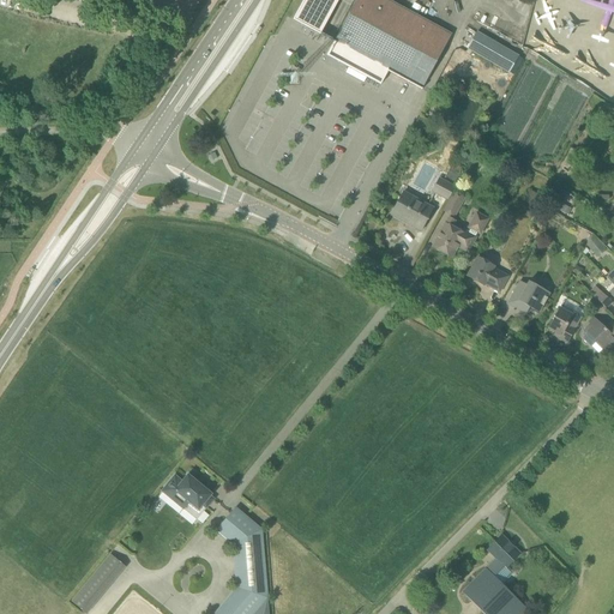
[(421,90),(451,35),(386,0),(304,0),(293,20),(320,35),(338,0),(356,0),(333,43),(345,49),(337,62),(379,85),(387,72),(421,90)]
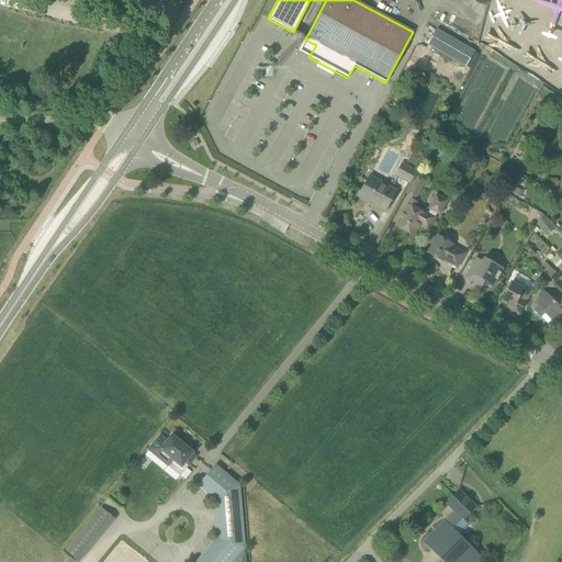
[(434,30),(462,40),(465,33),(437,22),(434,30)]
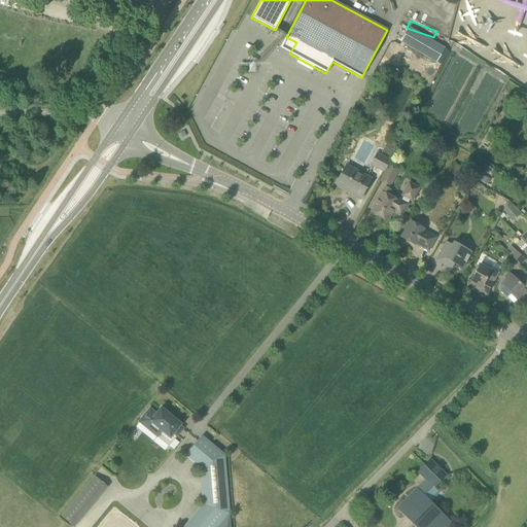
[(445,50),(409,29),(400,43),(436,65),(445,50)]
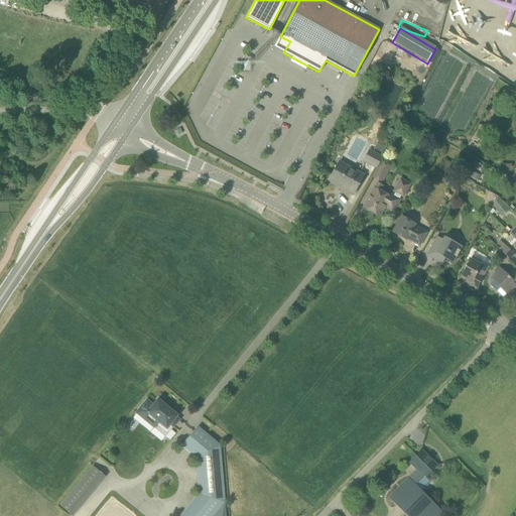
[(388,144),(381,140),(379,139),(374,149),(383,153),(388,144)]
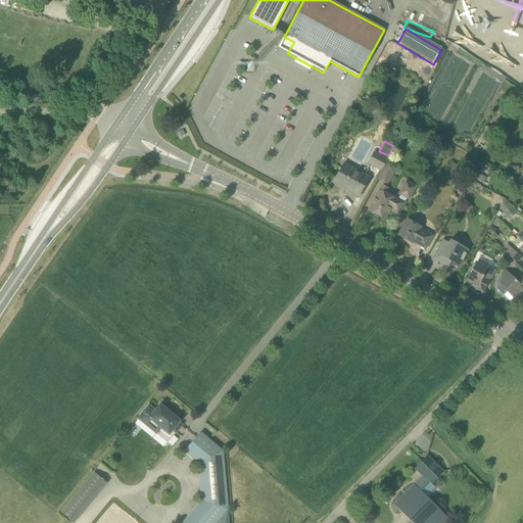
[(388,159),(374,152),(368,164),(381,172),(388,159)]
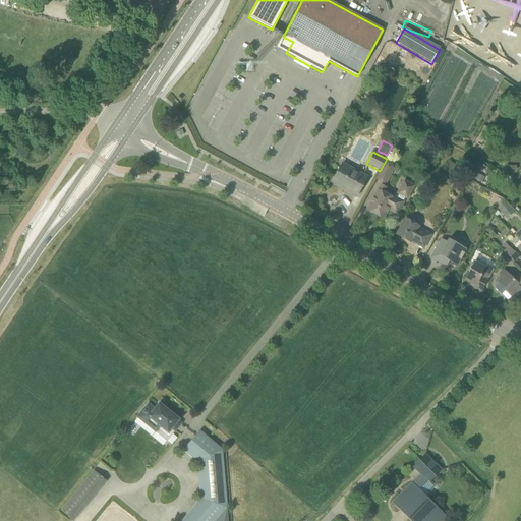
[(449,162),(444,171),(454,176),(459,167),(449,162)]
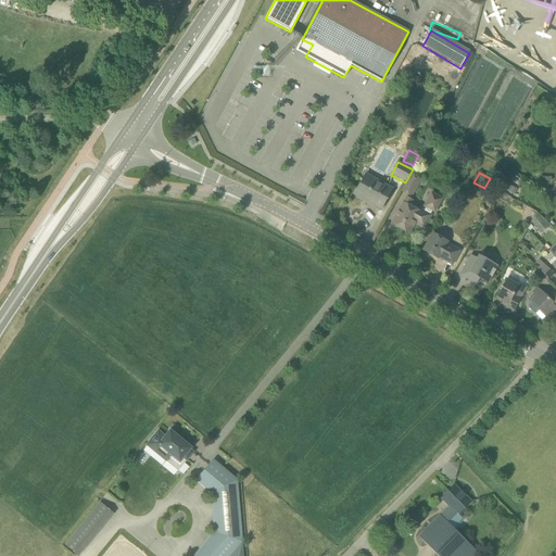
[(419,179),(411,175),(402,191),(411,196),(419,179)]
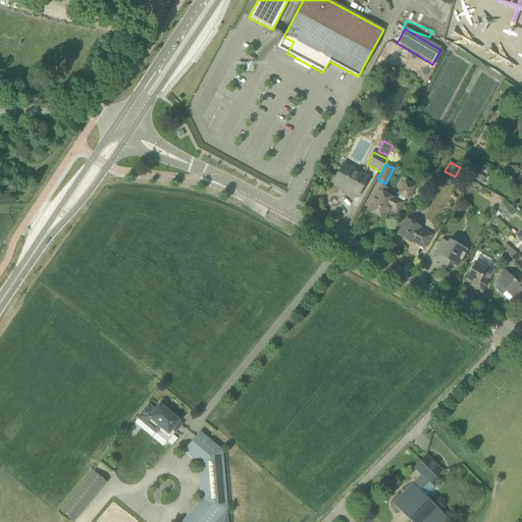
[(351,193),(358,197),(368,177),(361,173),(360,175),(342,166),(332,184),(346,191),(347,190),(351,192),(351,193)]
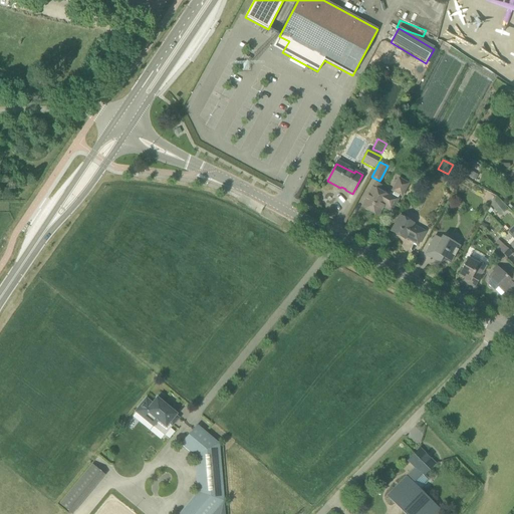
[(392,212),(399,199),(401,195),(402,196),(409,184),(401,179),(399,180),(393,190),(394,192),(392,195),(388,196),(378,191),(380,185),(375,183),(372,188),(362,207),(378,216),(382,207),(392,212)]
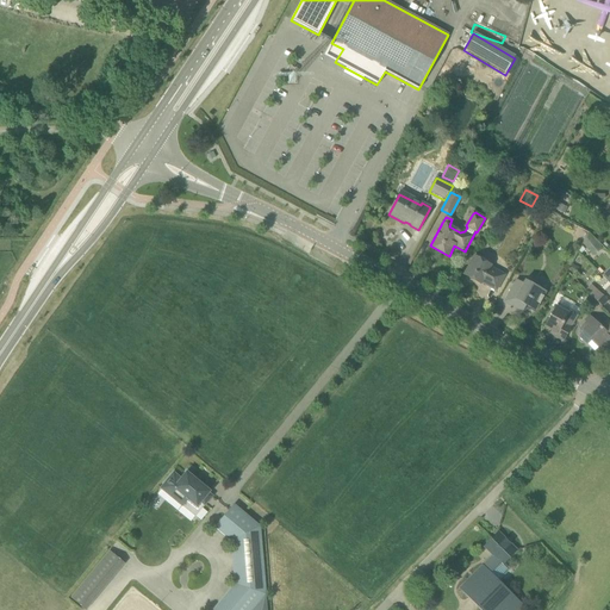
[(582,242),(595,255),(603,248),(591,234),(582,242)]
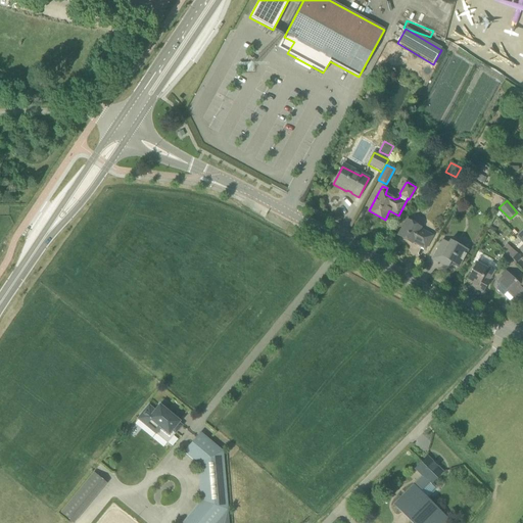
[(407,220),(397,236),(412,243),(413,242),(425,249),(433,236),(420,229),(421,228),(407,220)]
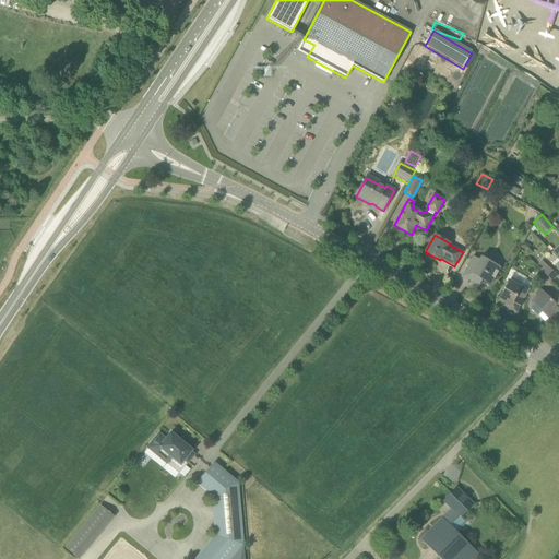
[(482,280),(490,285),(500,268),(482,257),(479,260),(473,257),(462,277),(473,284),(476,281),(480,283),(482,280)]
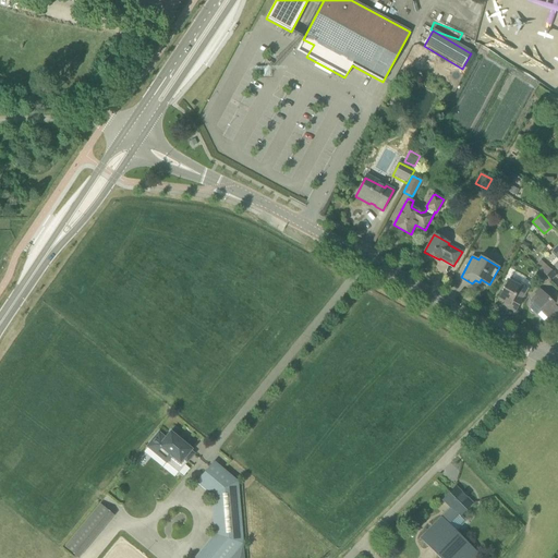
[(541,261),(536,265),(552,280),(556,275),(541,261)]
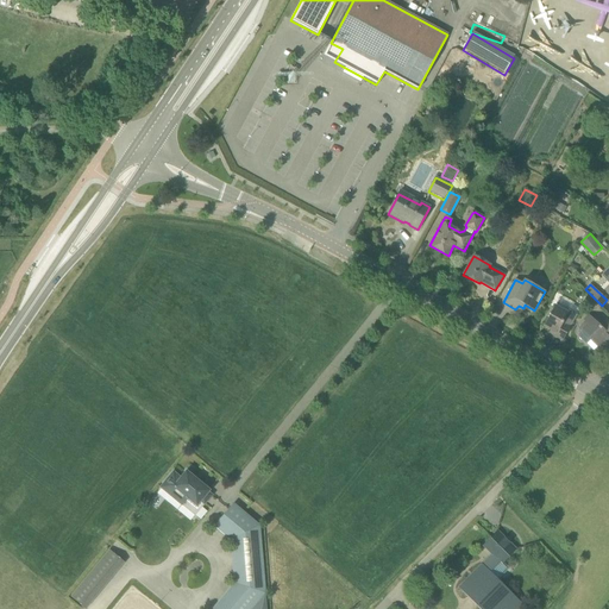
[(591,296),(584,302),(590,308),(596,301),(591,296)]
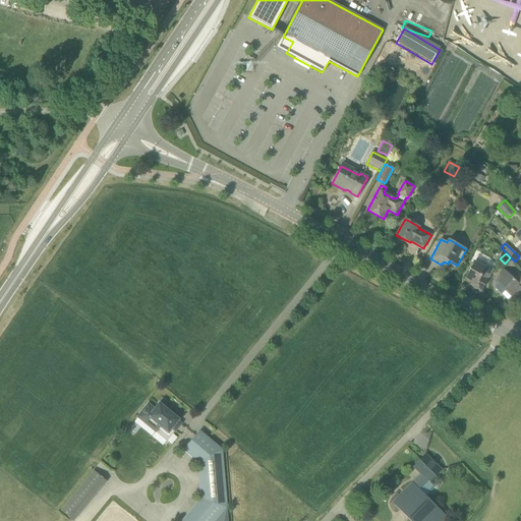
[(481,291),(487,280),(494,270),(486,266),(485,268),(475,262),(465,279),(472,283),(471,285),(481,291)]
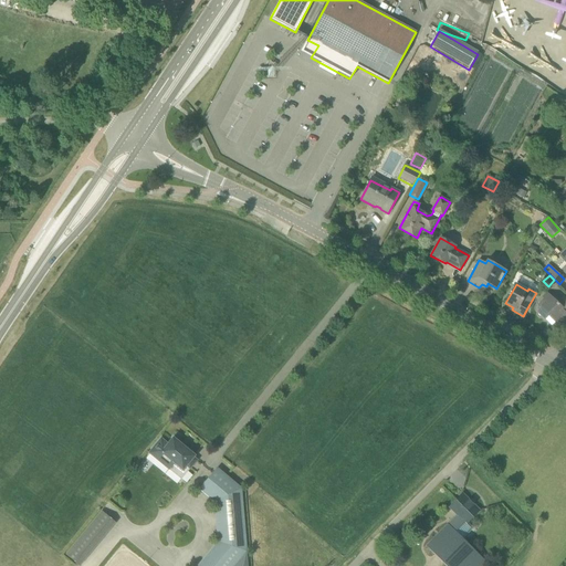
[(543,297),(538,303),(536,305),(540,308),(537,312),(545,320),(552,326),(556,322),(563,315),(565,317),(565,315),(565,299),(564,297),(558,304),(547,293),(543,297)]
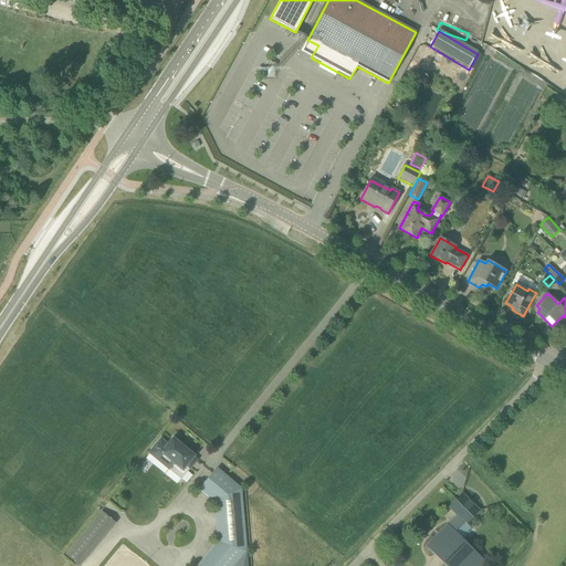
[(161,439),(149,453),(159,461),(164,454),(182,471),(195,457),(174,439),(168,446),(161,439)]
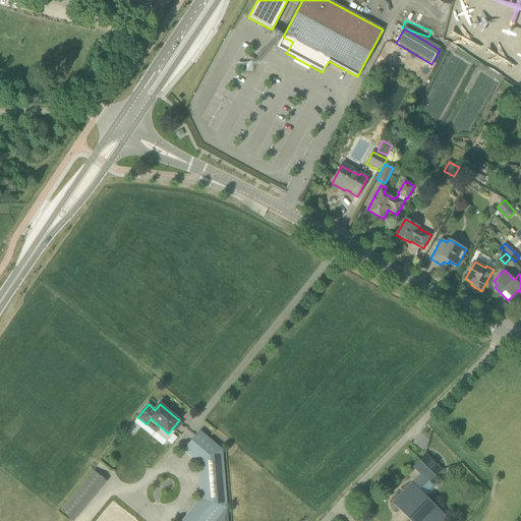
[(199,431),(192,440),(206,452),(198,460),(200,461),(204,500),(185,520),(215,520),(227,508),(222,450),(199,431)]
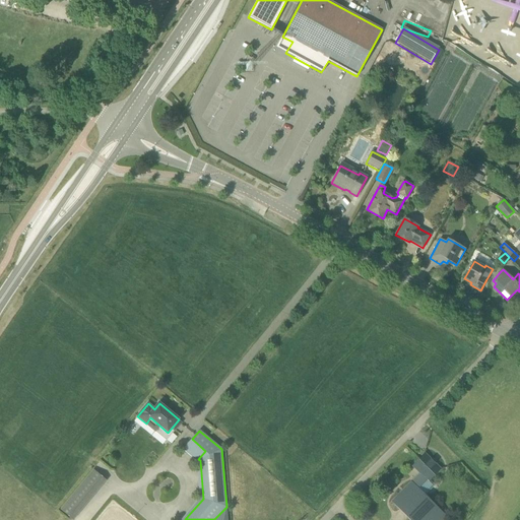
[(425,454),(413,466),(420,473),(412,482),(411,481),(392,502),(409,519),(442,519),(446,516),(418,489),(428,480),(429,481),(438,471),(430,463),(432,461),(425,454)]
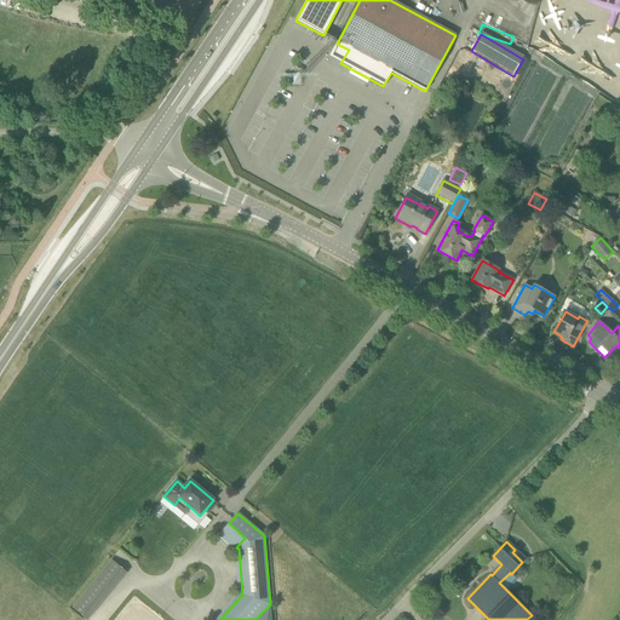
[(110,560),(72,608),(87,619),(89,619),(127,573),(110,560)]
